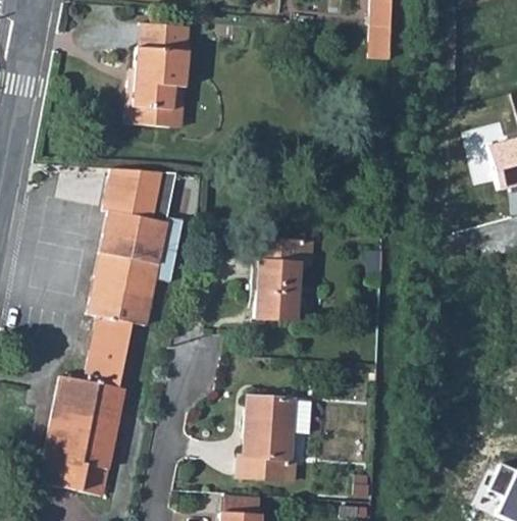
[(372,0),(371,25),(393,27),(393,0),(372,0)]
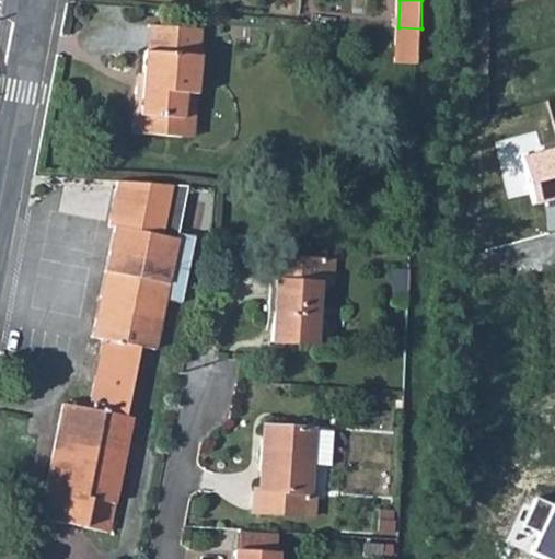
[(138,85),(135,132),(185,137),(187,93),(199,94),(205,28),(152,24),(151,50),(148,50),(146,85),(138,85)]
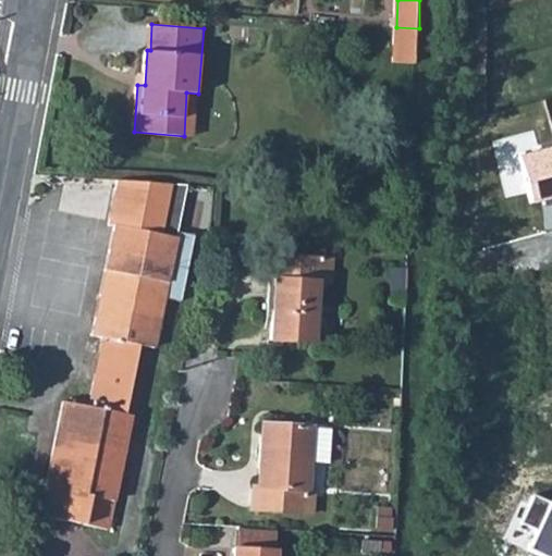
[(396,27),(394,61),(417,62),(419,28),(396,27)]
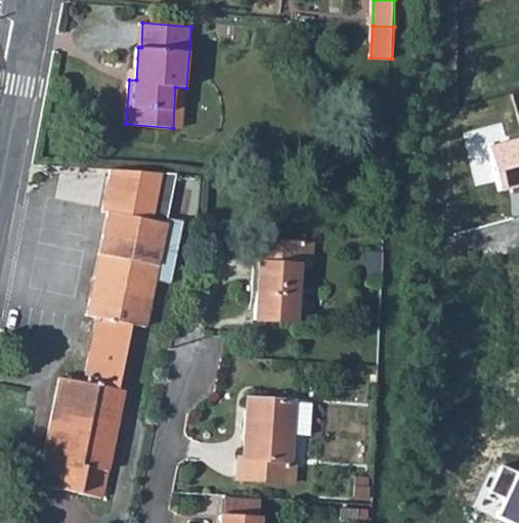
[(175,87),(173,128),(183,129),(186,88),(175,87)]
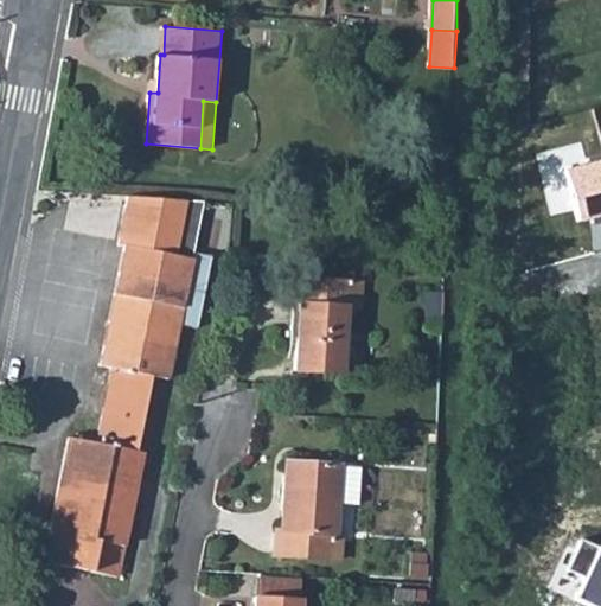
[(600,161),(570,170),(586,221),(600,216),(600,161)]
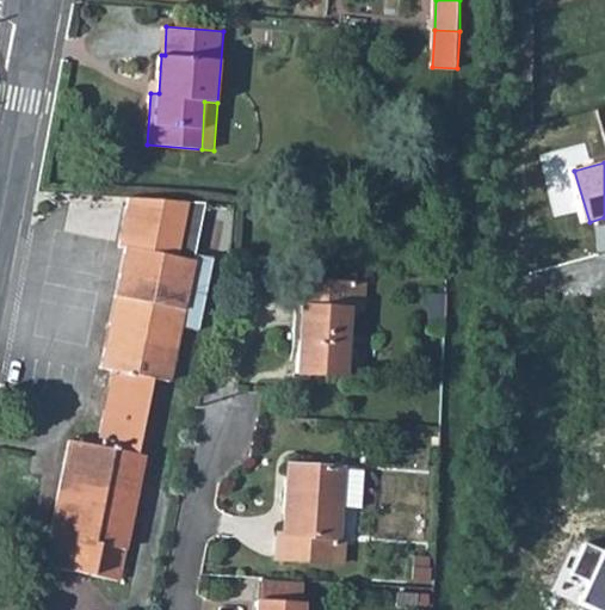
[(131,197),(122,244),(198,250),(207,202),(131,197)]
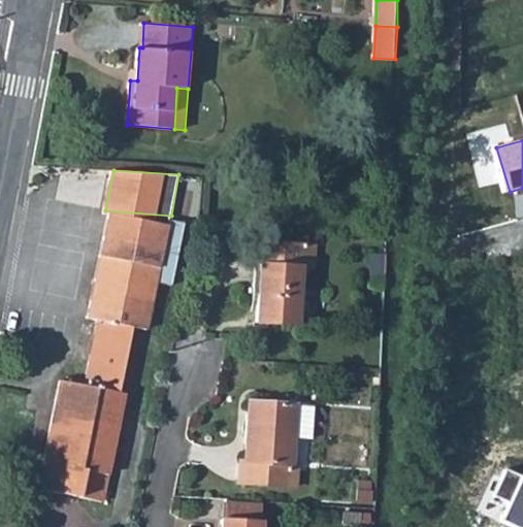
[(171,216),(105,210),(105,213),(110,215),(89,317),(100,319),(87,385),(121,391),(134,326),(149,328),(171,216)]
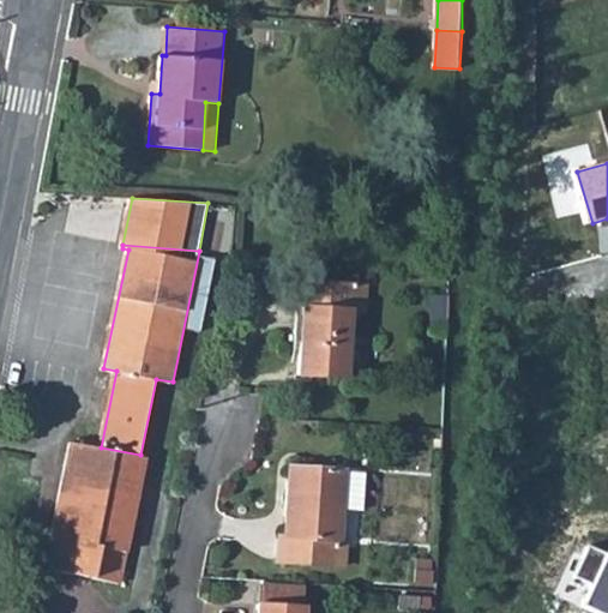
[(348,379),(351,312),(354,283),(307,280),(306,307),(299,307),(295,360),(301,360),(300,376),(348,379)]
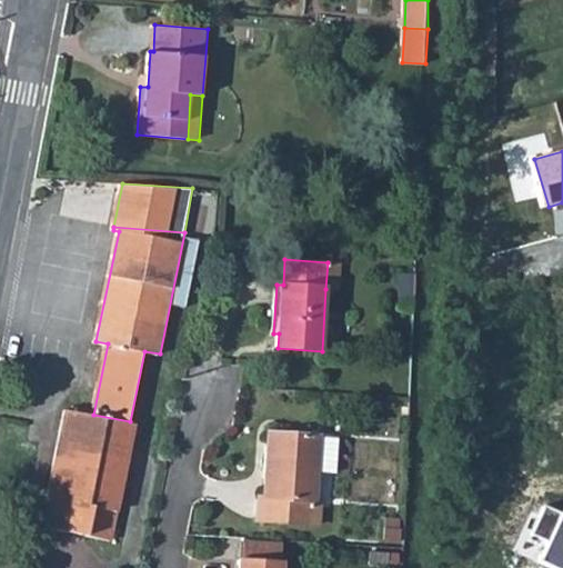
[(328,262),(325,289),(340,290),(342,263),(328,262)]
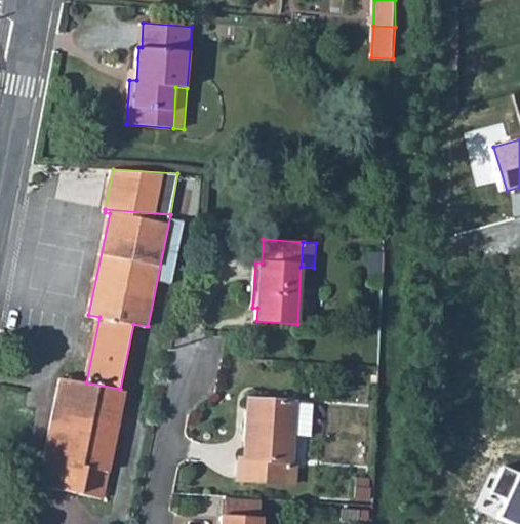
[(369,279),(385,280),(386,252),(370,251),(369,279)]
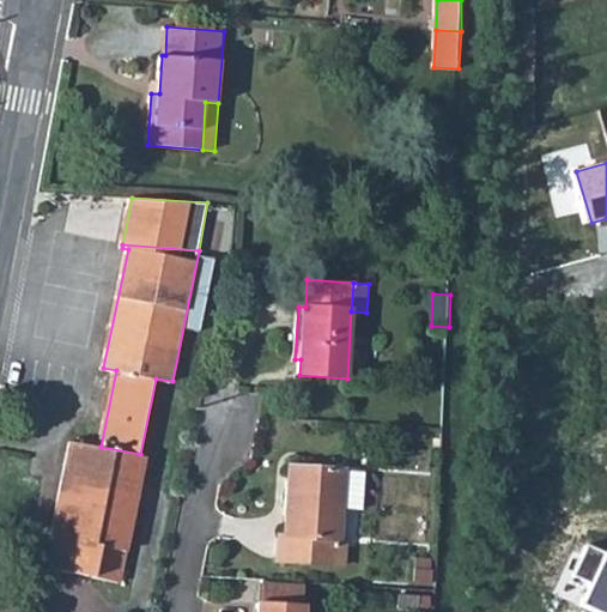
[(140,454),(101,447),(74,442),(49,567),(121,580),(146,455),(140,454)]
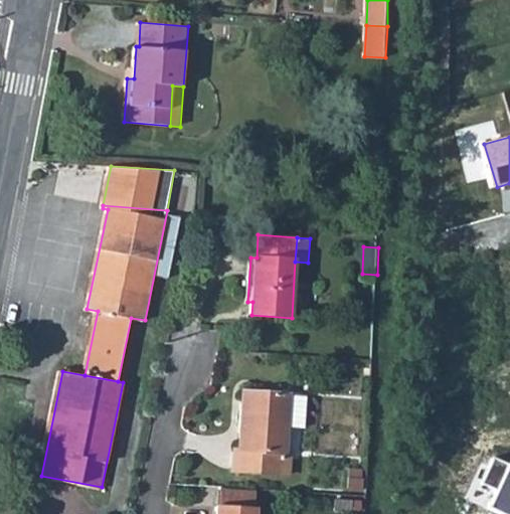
[(235,470),(279,473),(281,453),(287,453),(289,425),(305,426),(307,395),(245,391),(241,449),(236,449),(235,470)]
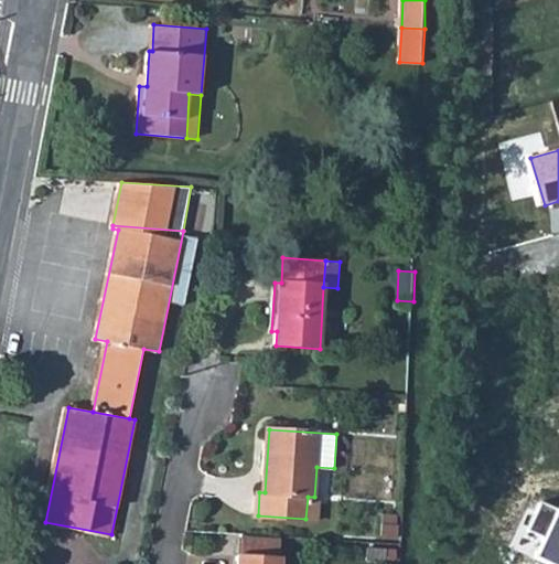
[(308,497),(305,519),(313,519),(314,497),(308,497)]
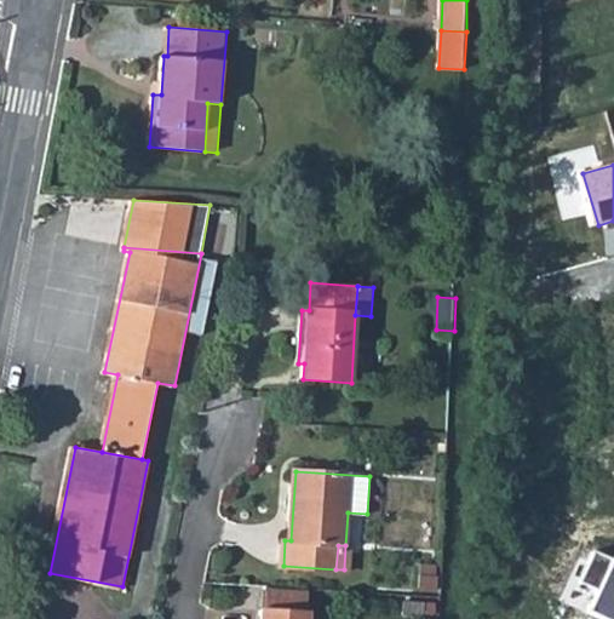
[(613,555),(600,549),(584,582),(601,590),(591,611),(608,618),(607,618),(613,618),(613,555)]
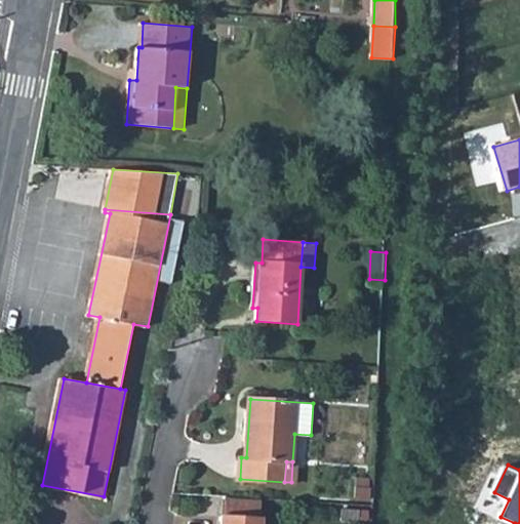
[(358,485),(357,497),(371,497),(372,486),(358,485)]
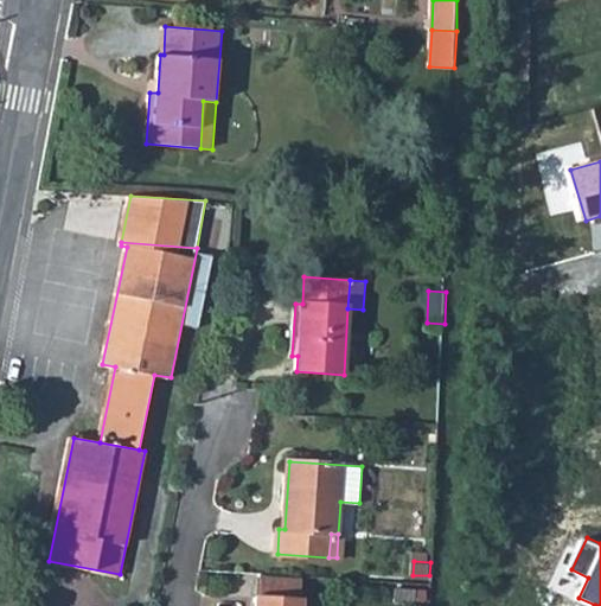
[(262,573),(261,595),(300,598),(301,575),(262,573)]
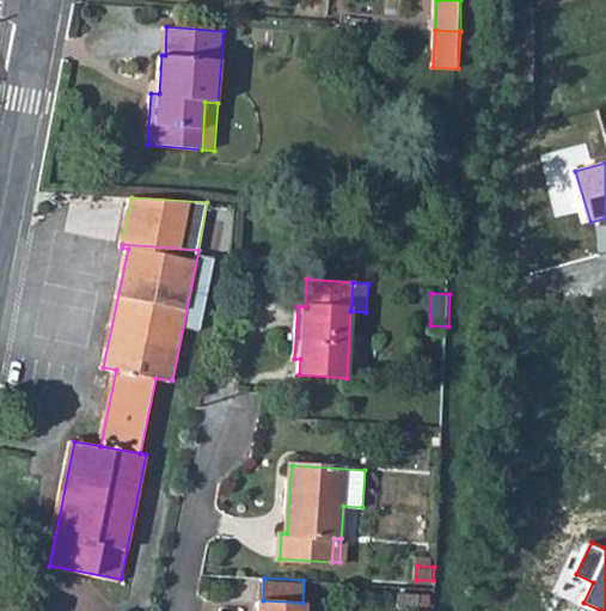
[(401,591),(399,606),(421,608),(422,592),(401,591)]
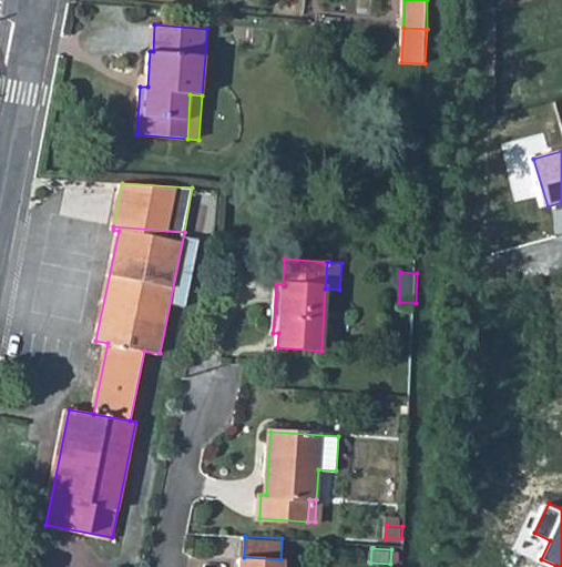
[(281,559),(244,557),(241,557),(239,566),(282,566),(283,559),(281,559)]
